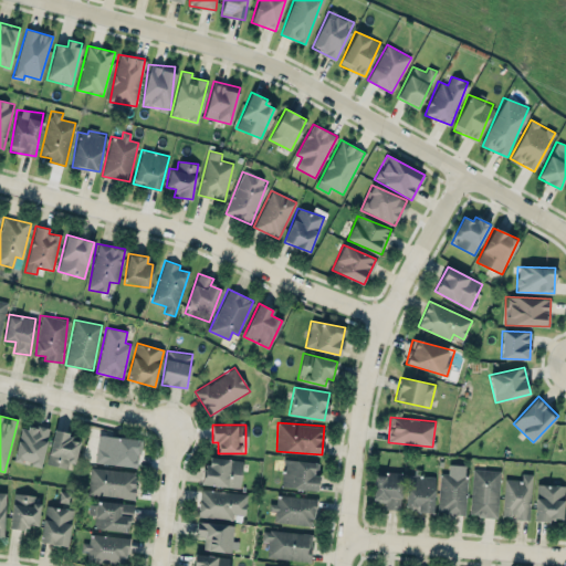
[(19,426),(16,461),(43,464),(46,428),(19,426)]
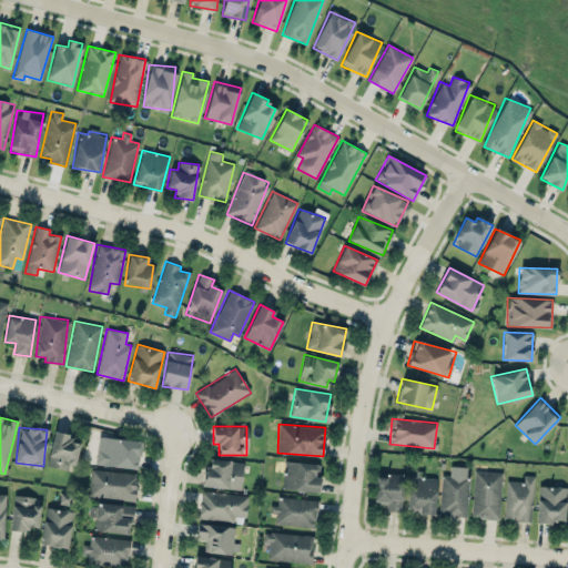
[(78,443),(69,440),(70,435),(54,430),(46,466),(72,472),(78,443)]
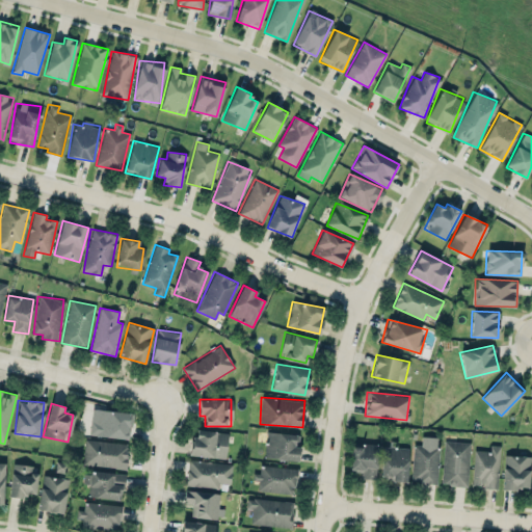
[(89,436),(129,437),(131,411),(90,409),(89,436)]
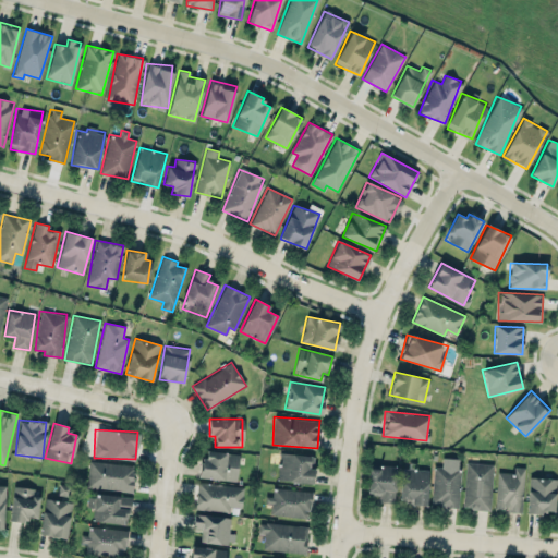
[(201,478),(238,480),(239,452),(203,451),(201,478)]
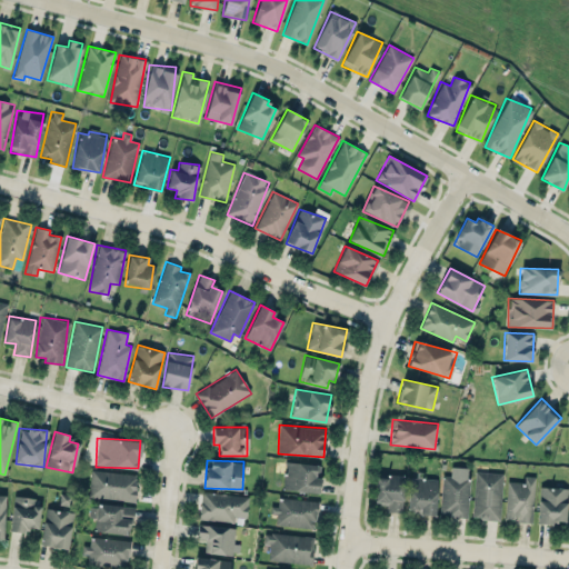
[(319,492),(320,477),(318,477),(319,463),(285,462),(283,491),(319,492)]
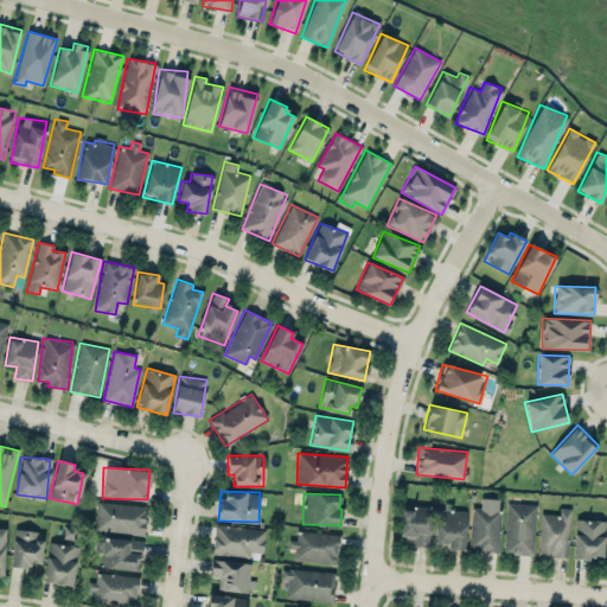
[(471,506),(470,550),(498,551),(500,498),(480,498),(480,508),(471,506)]
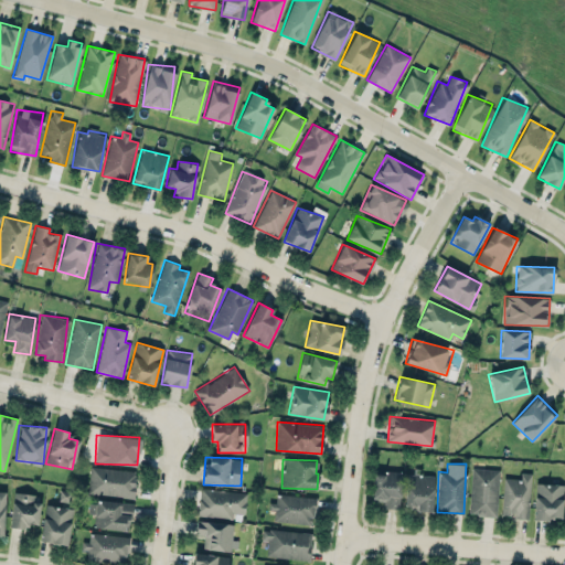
[(88,494),(134,497),(135,469),(89,468),(88,494)]
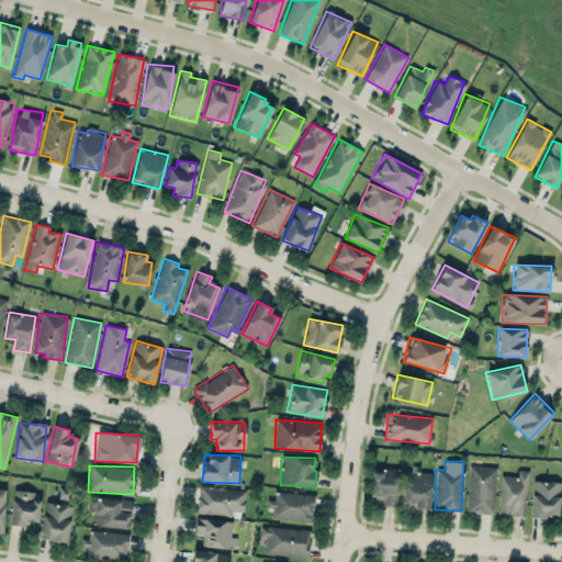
[(494,513),(496,467),(469,465),(467,513),(494,513)]
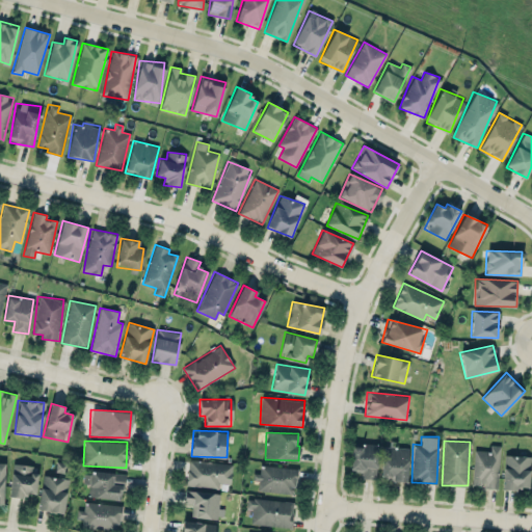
[(351,444),(350,470),(361,470),(361,479),(376,479),(377,445),(351,444)]
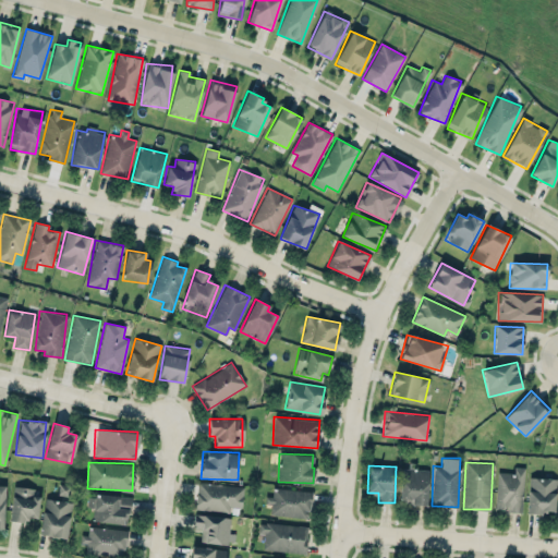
[(399,504),(426,505),(428,468),(401,466),(399,504)]
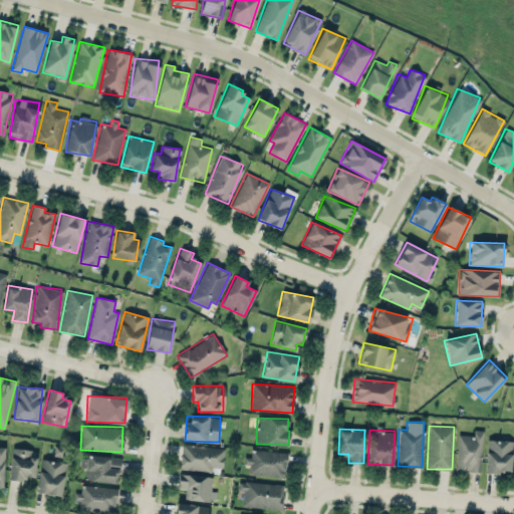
[(457,469),(468,469),(468,472),(482,472),(483,430),(473,430),(473,435),(458,435),(457,469)]
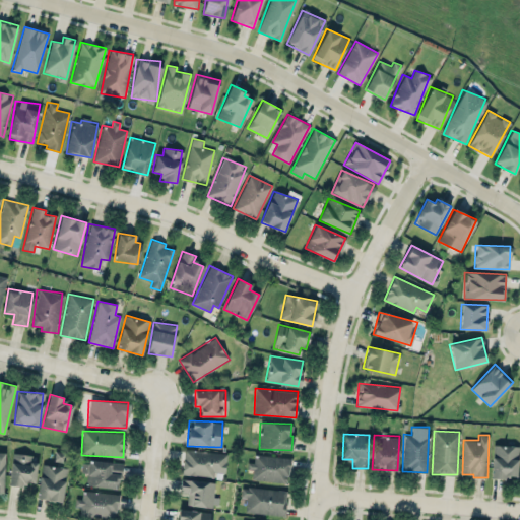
[(518,445),(492,445),(492,477),(517,478),(518,445)]
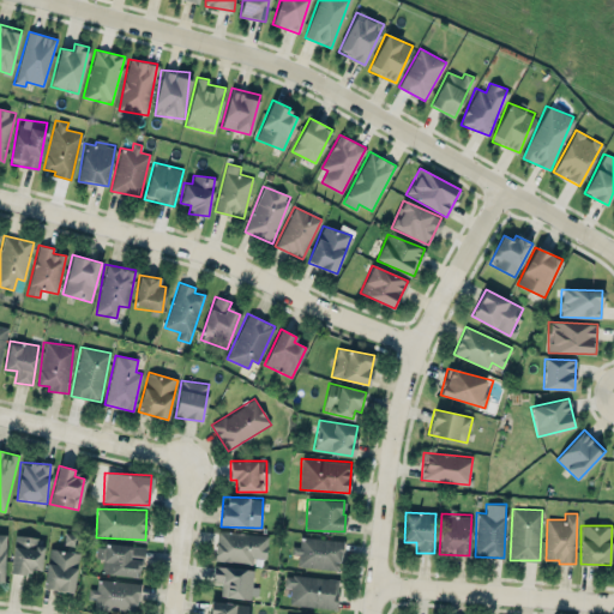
[(269,536),(217,529),(214,559),(254,565),(256,558),(265,559),(269,536)]
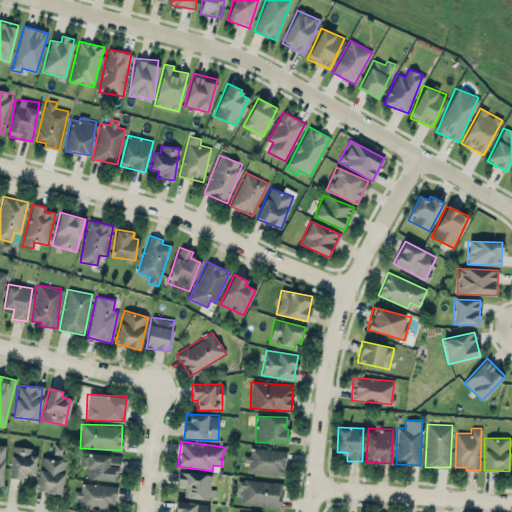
[(52,454),(63,455),(64,445),(54,444),(52,454)]
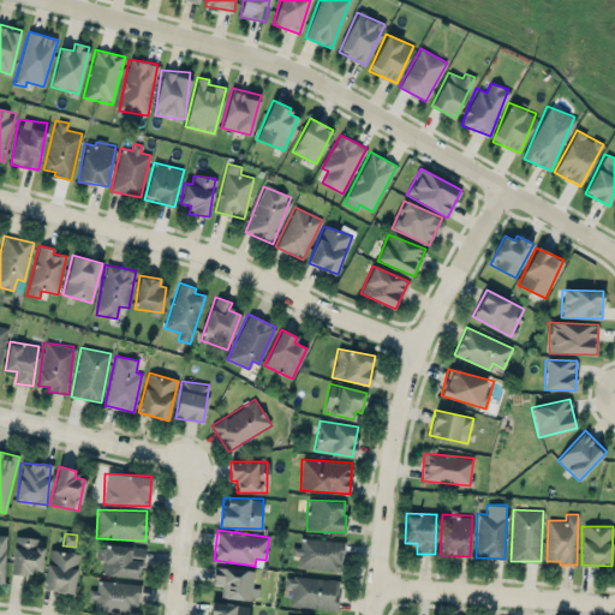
[(30,569),(41,571),(45,547),(36,545),(37,538),(16,535),(10,573),(29,575),(30,569)]
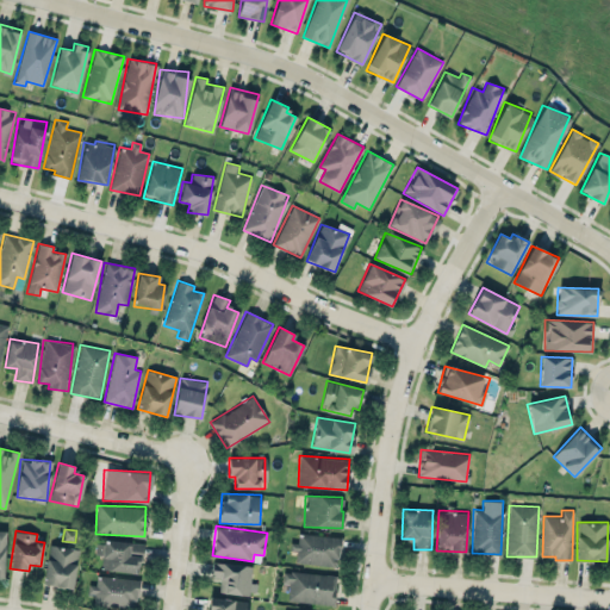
[(293,564),(338,566),(340,536),(298,534),(298,542),(294,542),(293,564)]
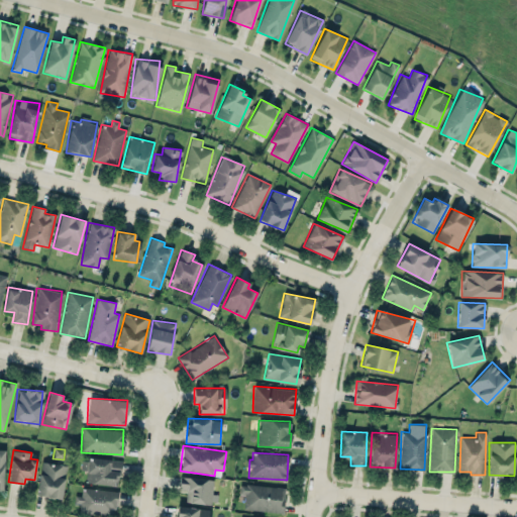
[(120,460),(82,456),(81,470),(87,470),(86,483),(118,487),(120,460)]
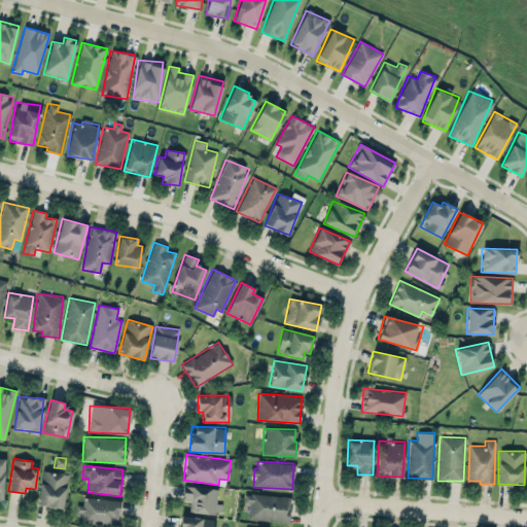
[(37,504),(63,508),(68,475),(42,470),(37,504)]
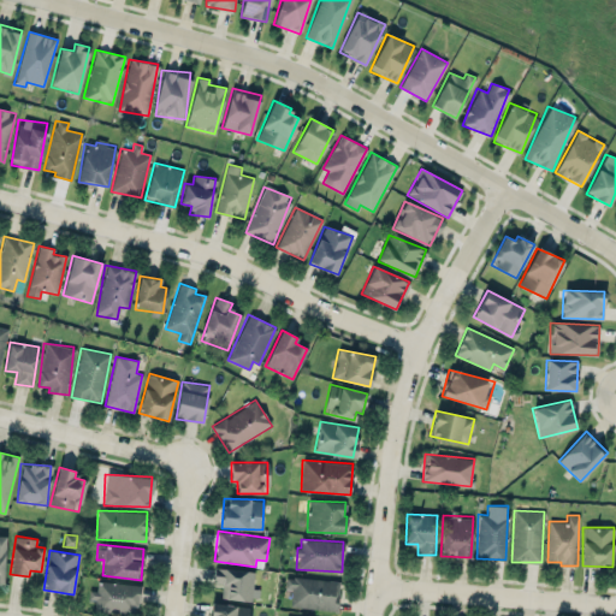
[(221,584),(221,599),(252,600),(254,570),(214,568),(213,584),(221,584)]
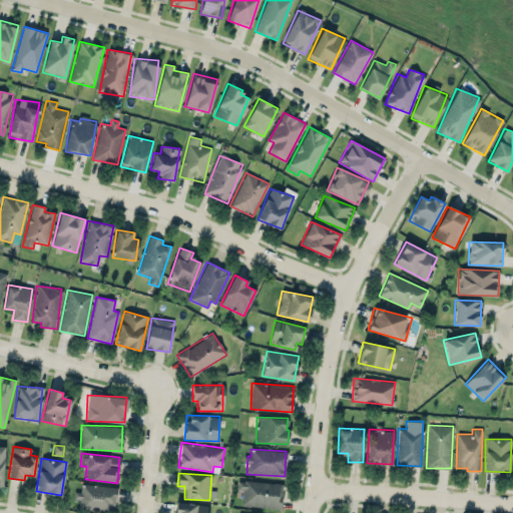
[(237,481),(237,492),(242,492),(241,507),(282,507),(283,483),(237,481)]
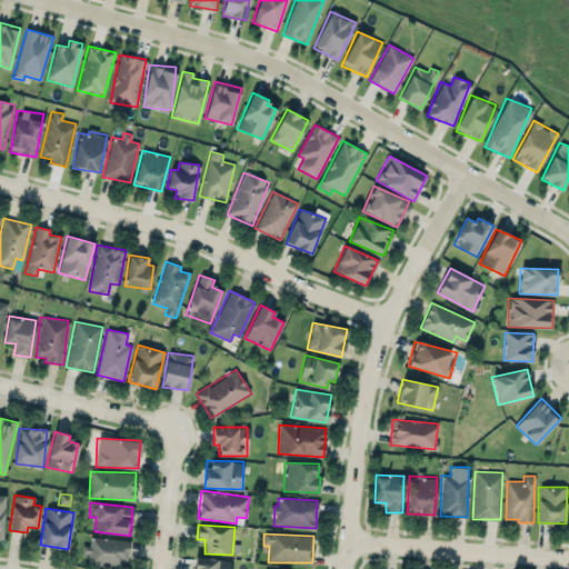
[(128,539),(89,538),(89,546),(82,545),(82,555),(88,555),(88,566),(128,567),(128,539)]
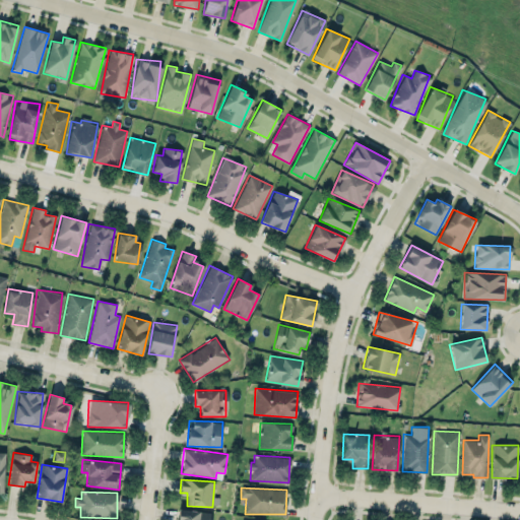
[(176,519),(210,519),(211,511),(177,510),(176,519)]
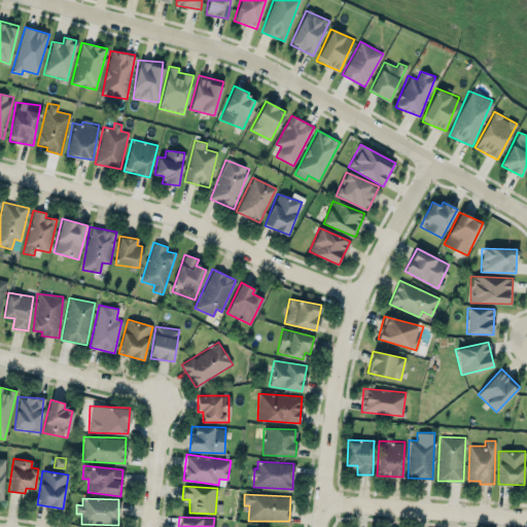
All buildings are outlined.
